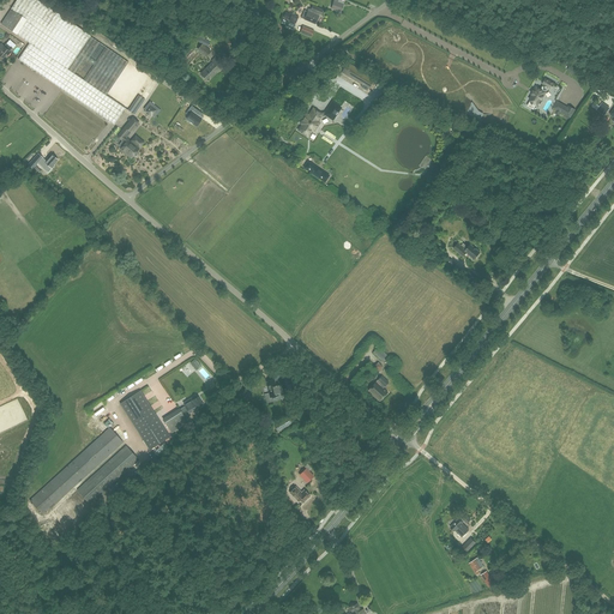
[(128,62),(36,0),(17,0),(11,8),(26,19),(16,34),(29,43),(106,95),(128,62)]
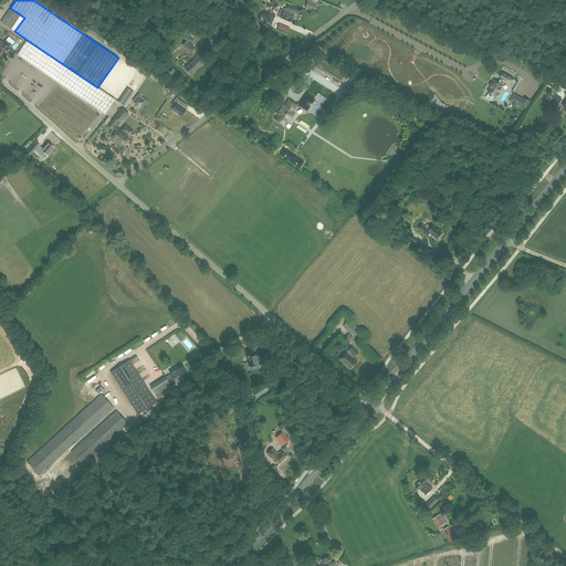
[(312,2),(312,0),(307,0),(305,8),(314,11),(317,3),(312,2)]
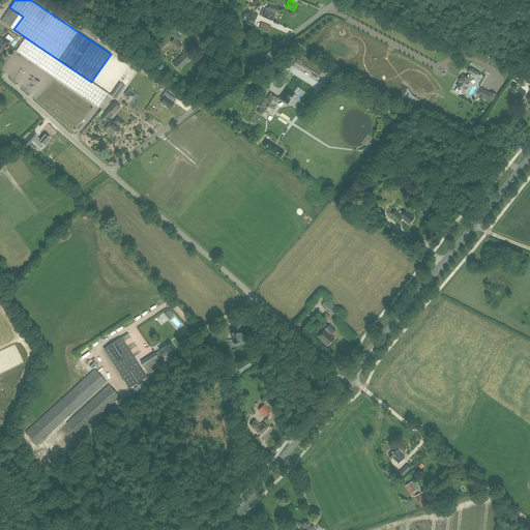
[(274,13),(275,12),(276,12),(278,8),(269,4),(268,8),(266,7),(265,9),(263,8),(260,16),(263,17),(272,21),(275,13),(274,13)]
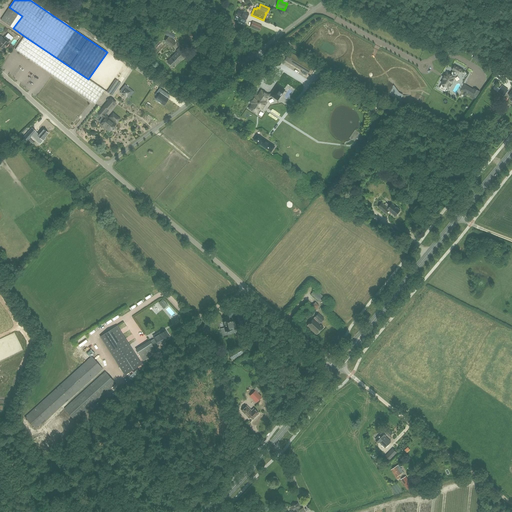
[(13,28),(22,16),(9,7),(1,20),(13,28)]
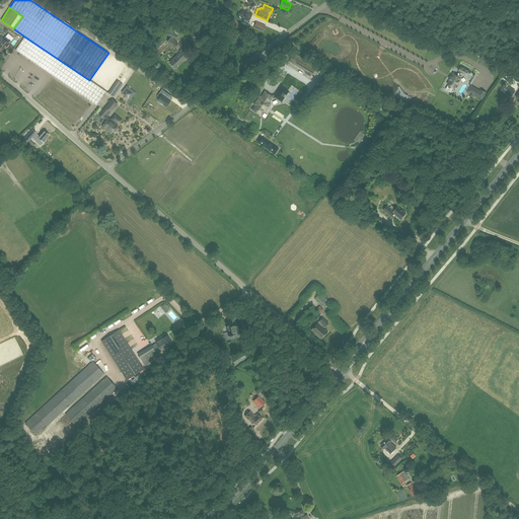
[(246,11),(244,17),(249,20),(252,14),(246,11)]
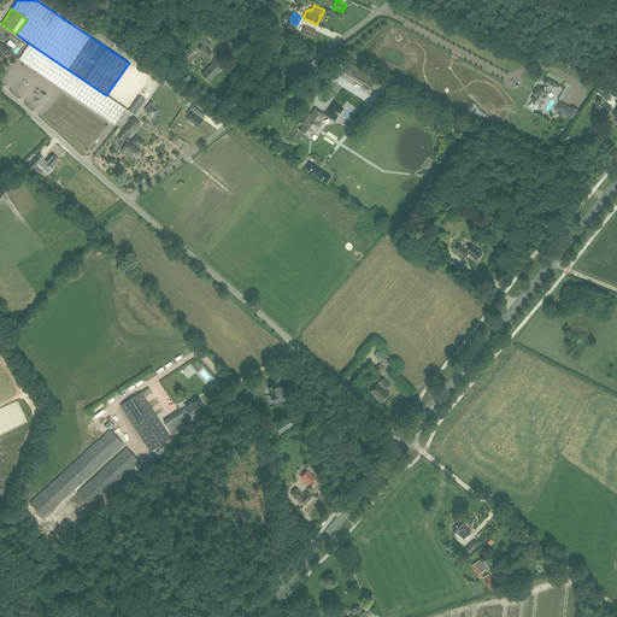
[(304,25),(301,33),(312,37),(316,30),(304,25)]
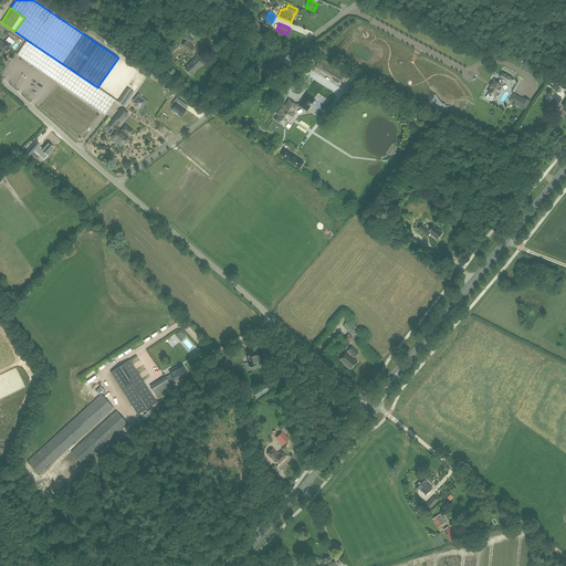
[(195,38),(186,34),(186,33),(182,32),(180,37),(192,42),(195,38)]
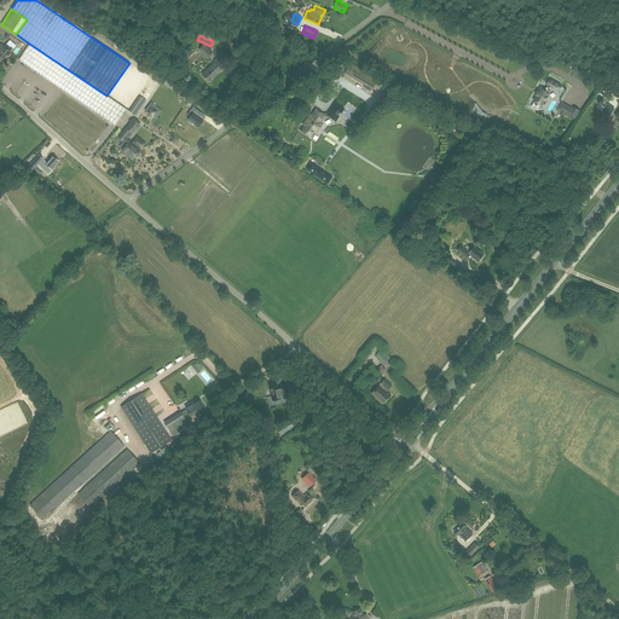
[(0,56),(4,59),(6,56),(7,57),(13,50),(6,44),(4,46),(0,44),(0,56)]
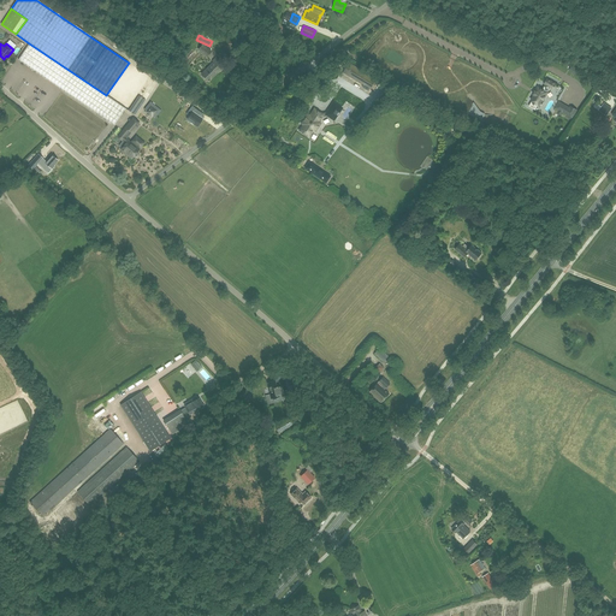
[(106,95),(29,43),(18,59),(114,125),(125,108),(106,95)]
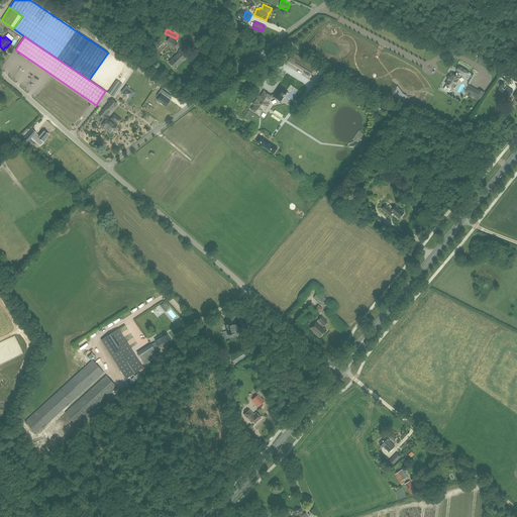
[(178,43),(170,36),(166,41),(174,48),(178,43)]
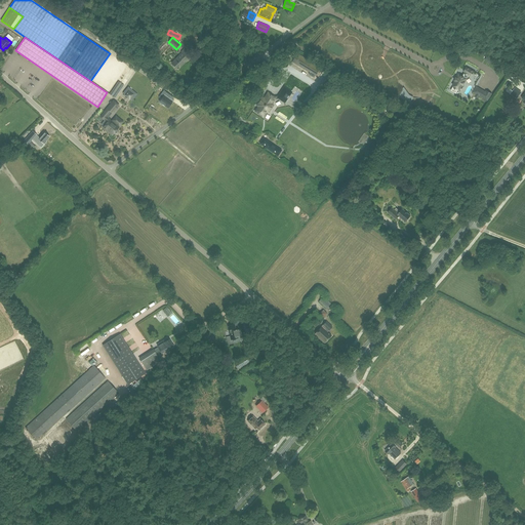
[(124,54),(115,48),(114,51),(122,57),(124,54)]
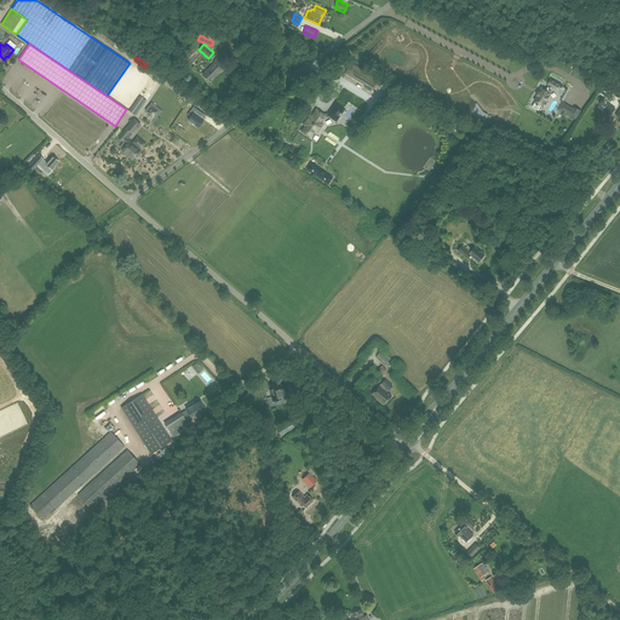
[(208,80),(211,78),(213,79),(223,69),(220,68),(214,62),(202,74),(208,80)]
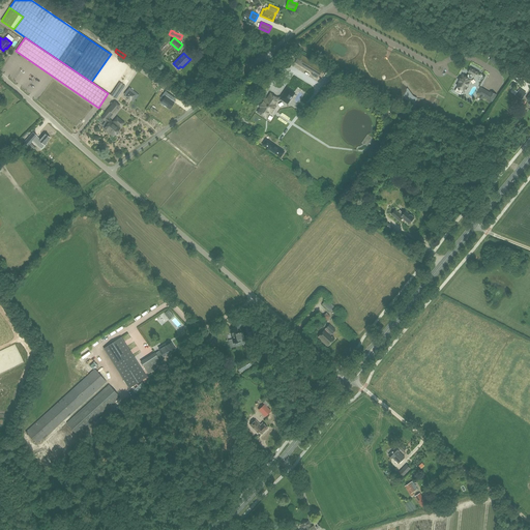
[(318,76),(318,77),(323,67),(300,54),(295,62),(313,74),(312,75),(317,78),(318,76)]
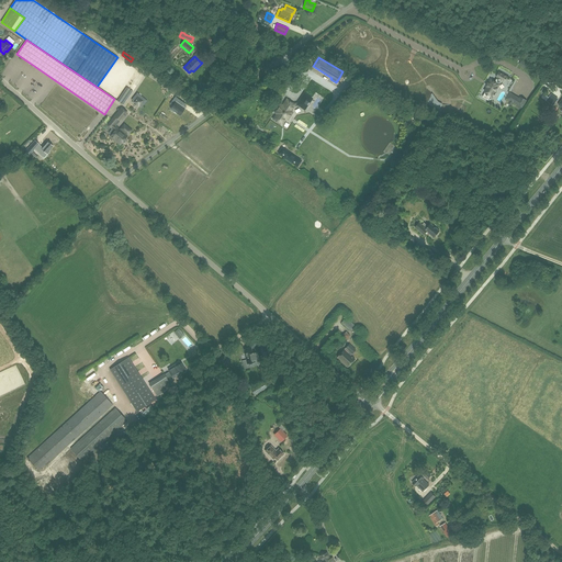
[(485,91),(486,92),(484,94),(486,96),(487,97),(487,96),(491,98),(492,94),(493,96),(495,90),(496,91),(498,88),(497,88),(499,83),(502,79),(505,81),(507,76),(499,71),(497,77),(495,81),(491,79),(489,82),(486,86),(487,86),(485,91)]
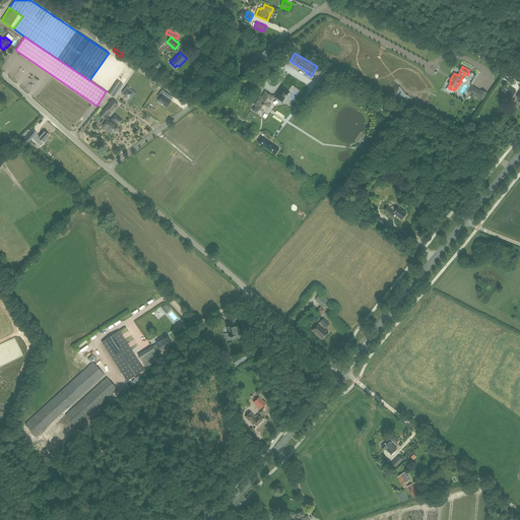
[(114,98),(123,84),(117,80),(109,93),(114,98)]
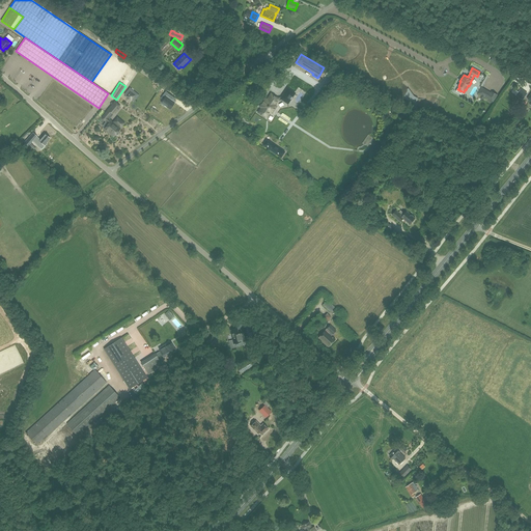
[(530,88),(527,85),(522,93),(526,96),(530,89),(530,88)]
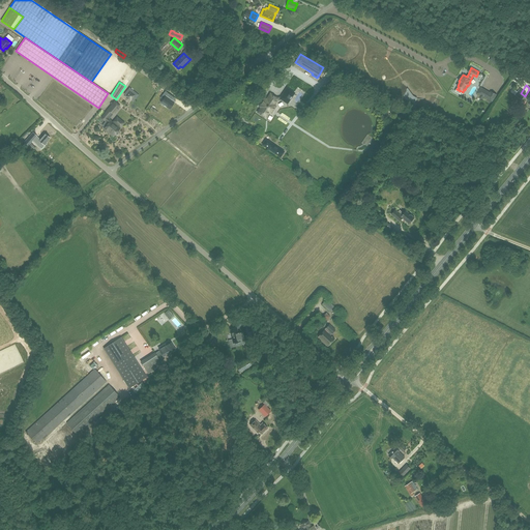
[(490,92),(480,87),(476,94),(479,96),(478,97),(482,99),(483,98),(492,104),(497,94),(491,91),(490,92)]
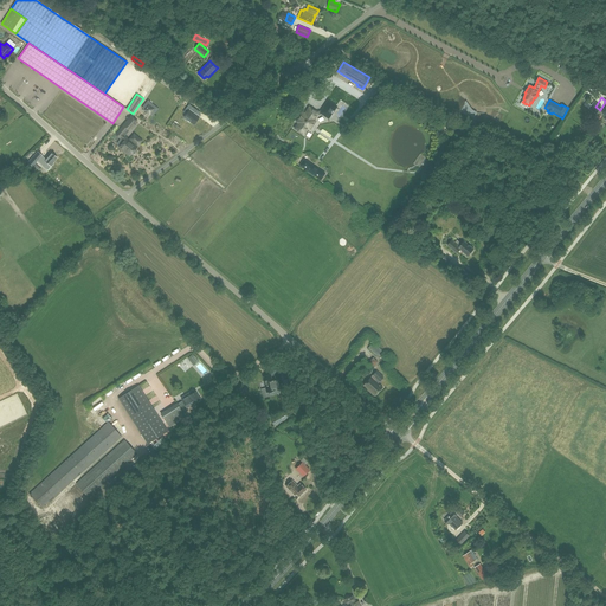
[(159,109),(148,101),(142,108),(153,116),(159,109)]
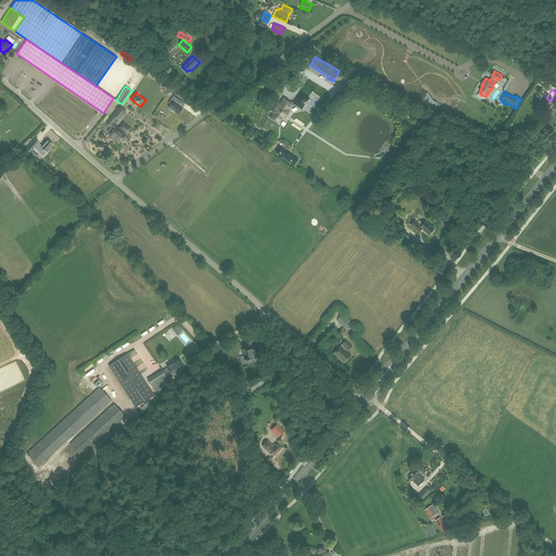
[(283,98),(277,106),(276,105),(272,111),(274,112),(270,117),(278,123),(277,122),(280,117),(283,118),(289,111),(287,110),(290,105),(297,104),(301,108),(307,98),(301,93),(295,101),(290,102),(283,98)]
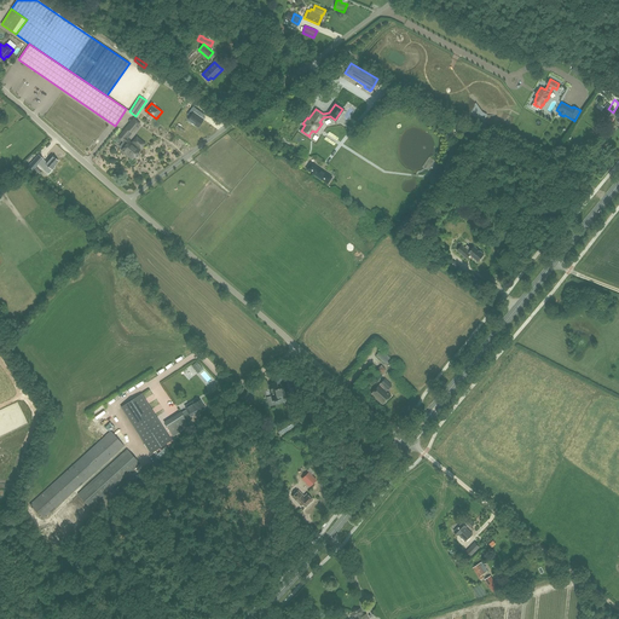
[(190,117),(189,120),(197,127),(203,120),(200,116),(202,113),(194,106),(187,115),(190,117)]
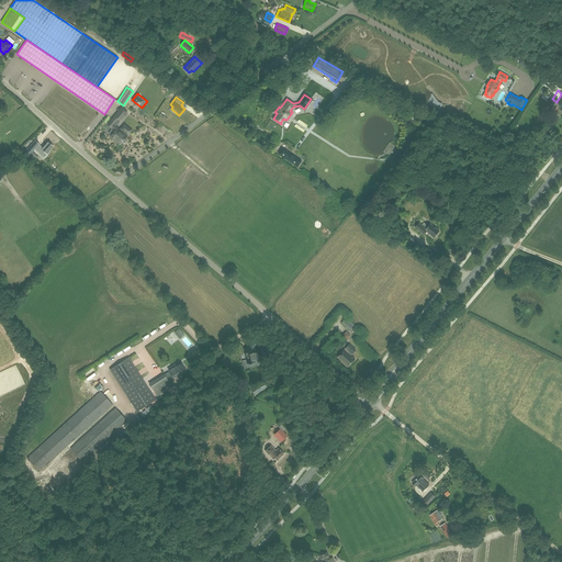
[(114,125),(119,120),(121,122),(128,113),(121,107),(112,117),(112,119),(107,124),(112,128),(109,133),(111,135),(117,128),(119,127),(116,125),(116,126),(114,125)]
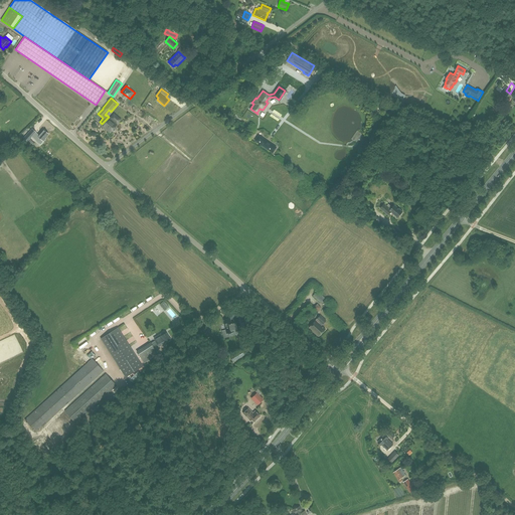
[(108,118),(102,124),(102,125),(110,132),(112,131),(113,132),(114,132),(115,132),(116,131),(117,130),(117,129),(116,128),(115,127),(116,125),(117,124),(117,125),(122,120),(114,113),(110,118),(111,119),(110,120),(108,118)]
